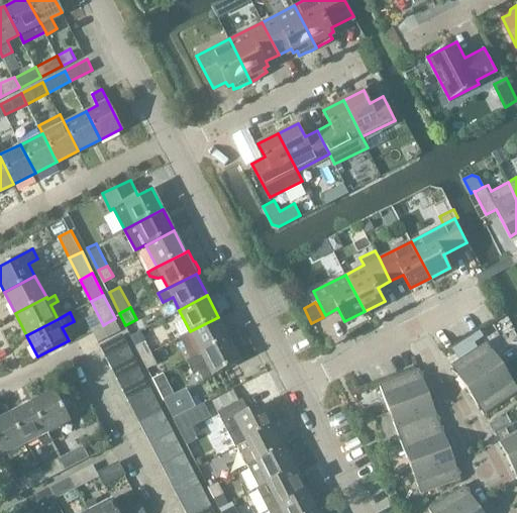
[(190,331),(201,352),(229,338),(218,317),(190,331)]
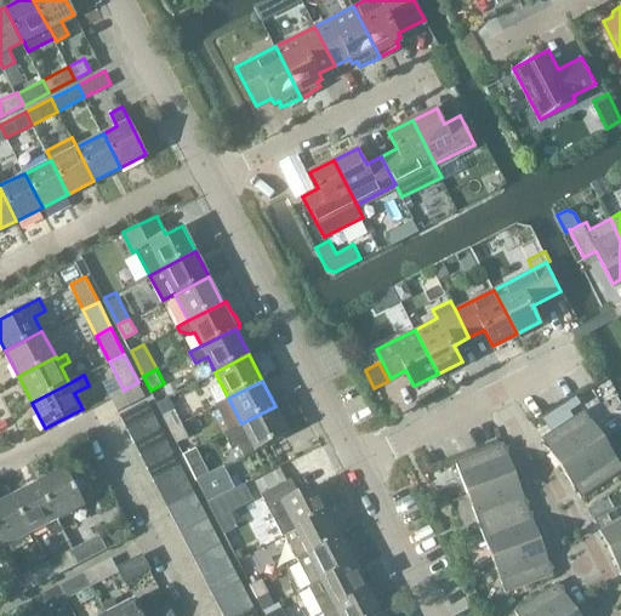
[(124,391),(112,397),(118,409),(146,394),(138,382),(127,388),(124,391)]
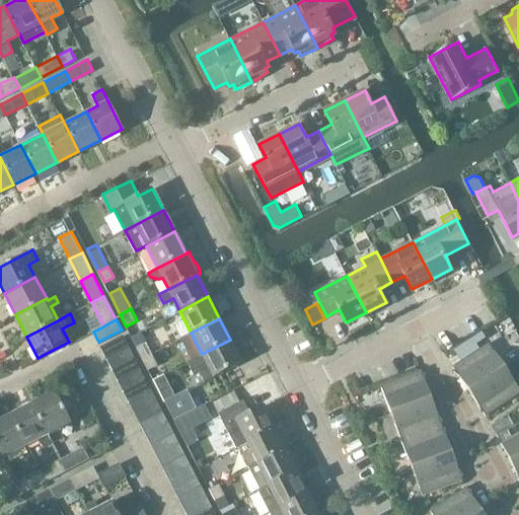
[(122,334),(100,345),(106,355),(128,344),(122,334)]
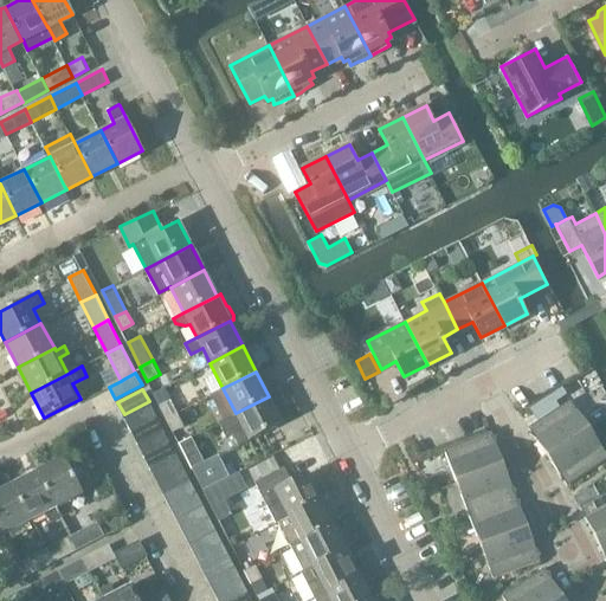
[(555,399),(552,393),(532,406),(539,419),(552,411),(559,405),(555,399)]
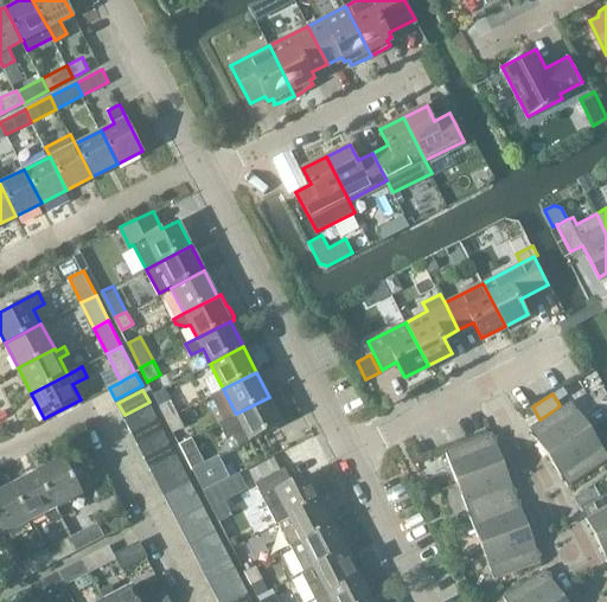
[(160,403),(167,417),(179,411),(172,397),(160,403)]
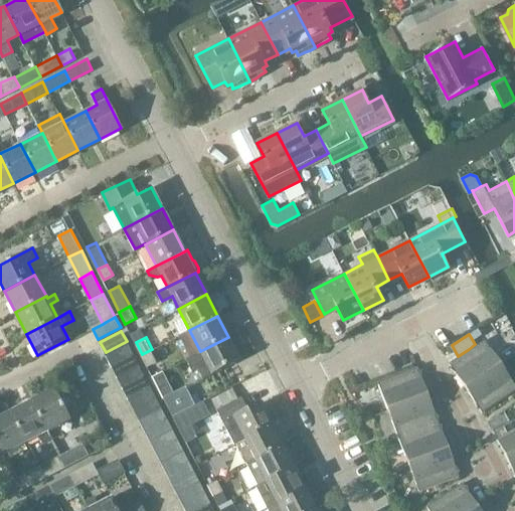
[(200,351),(190,356),(201,378),(211,373),(239,358),(228,337),(200,351)]
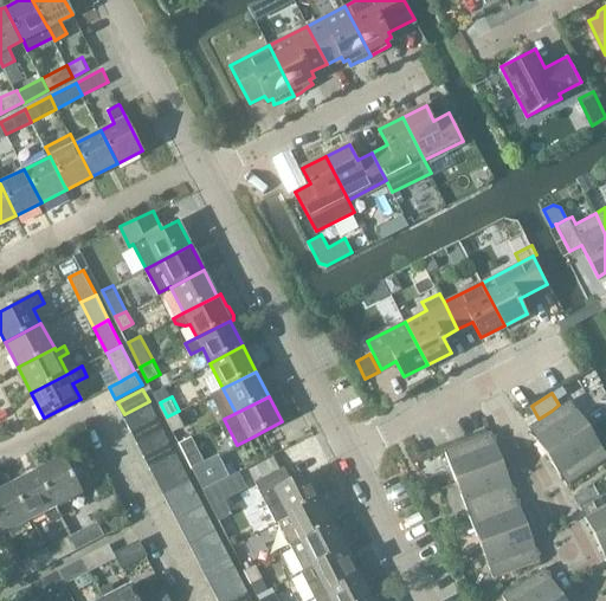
[(535,437),(548,454),(590,427),(571,398),(559,405),(552,411),(528,426),(535,437)]
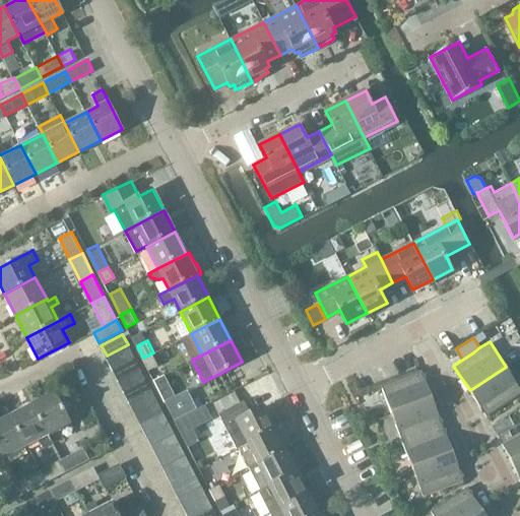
[(107,357),(106,357),(112,368),(134,356),(129,345),(128,345),(107,357)]
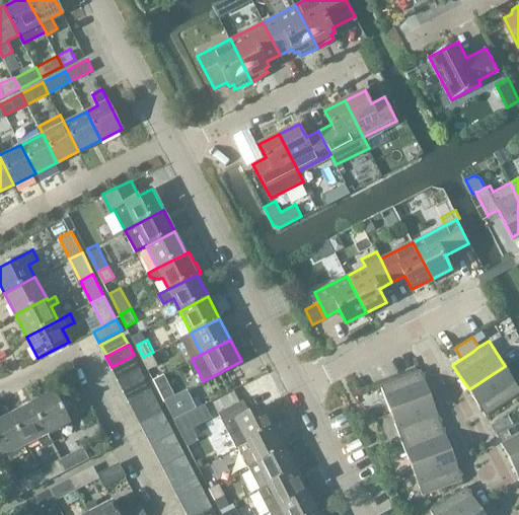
[(148,368),(159,363),(153,352),(143,357),(148,368)]
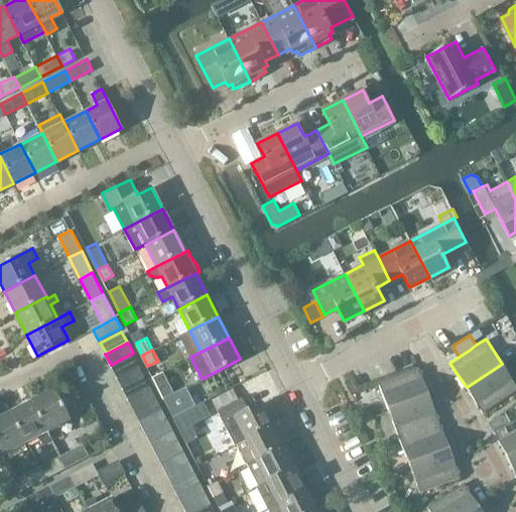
[(133,353),(111,365),(117,376),(139,364),(133,353)]
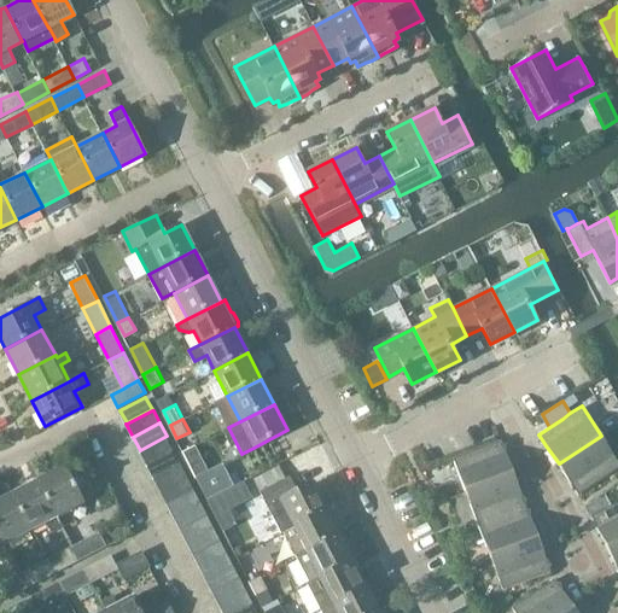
[(167,436),(140,450),(146,462),(173,449),(167,436)]
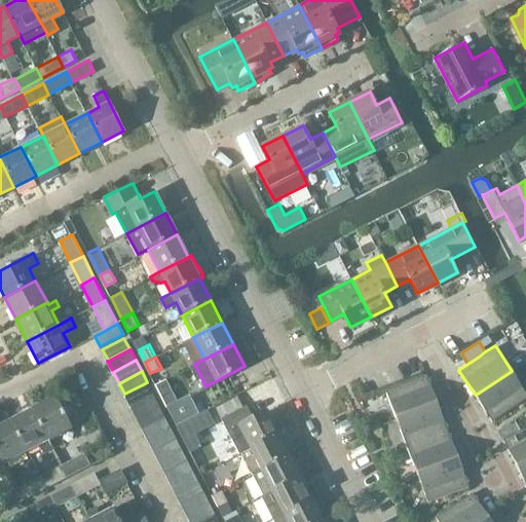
[(525,398),(525,392),(512,371),(476,395),(486,411),(492,420),(525,398)]
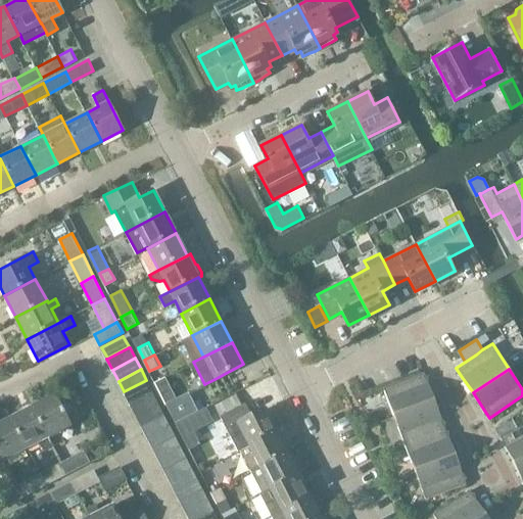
[(428,382),(424,371),(383,387),(394,415),(435,399),(428,382)]
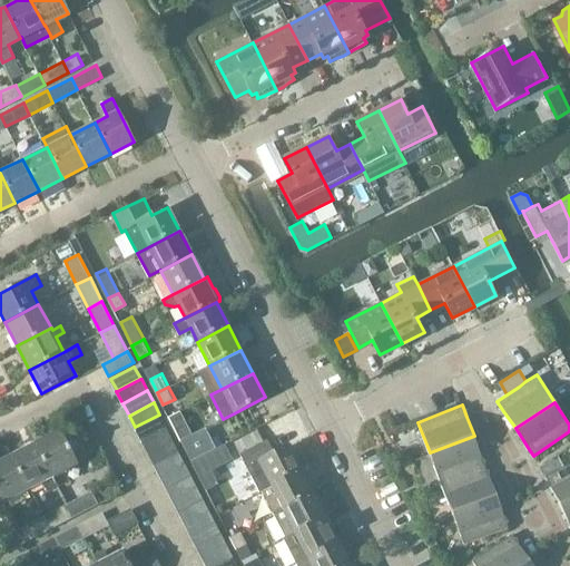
[(159,415),(135,427),(141,439),(143,439),(166,427),(159,415)]
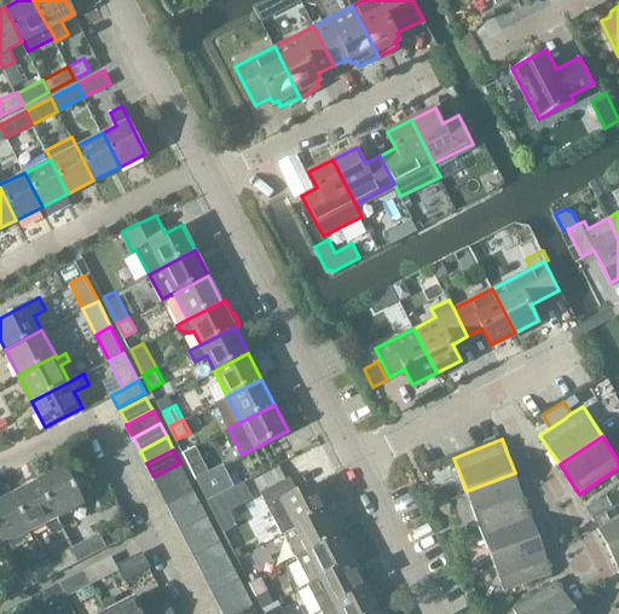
[(155,476),(161,490),(189,475),(181,463),(155,476)]
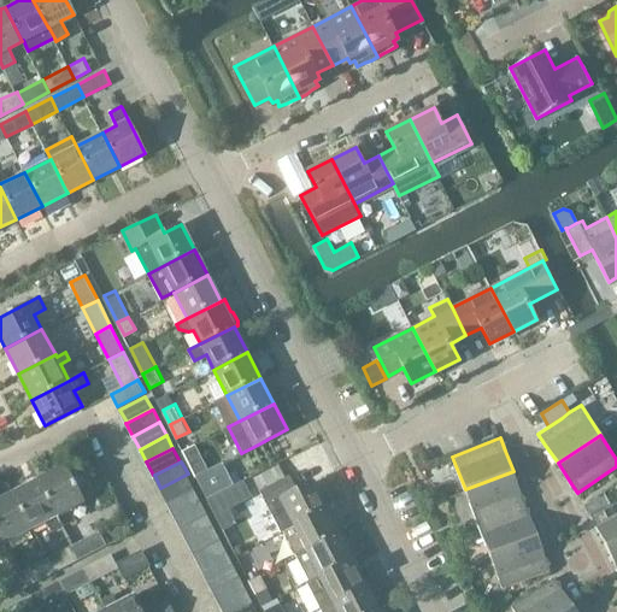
[(222,462),(195,475),(207,496),(234,483),(222,462)]
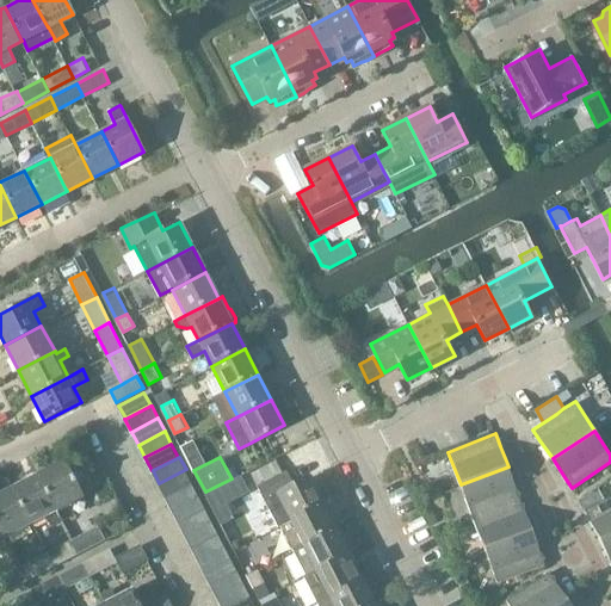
[(59,509),(84,496),(65,461),(39,474),(57,509),(59,509)]
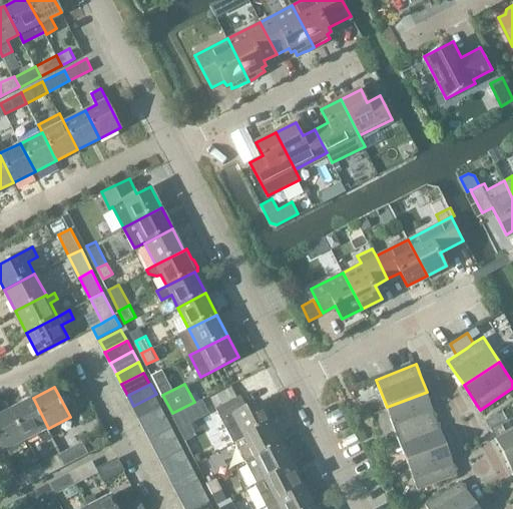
[(427,392),(387,407),(397,434),(437,419),(427,392)]
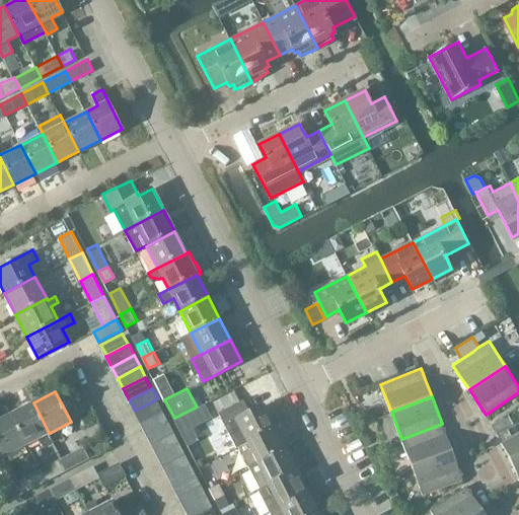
[(135,411),(141,421),(163,410),(158,398),(135,411)]
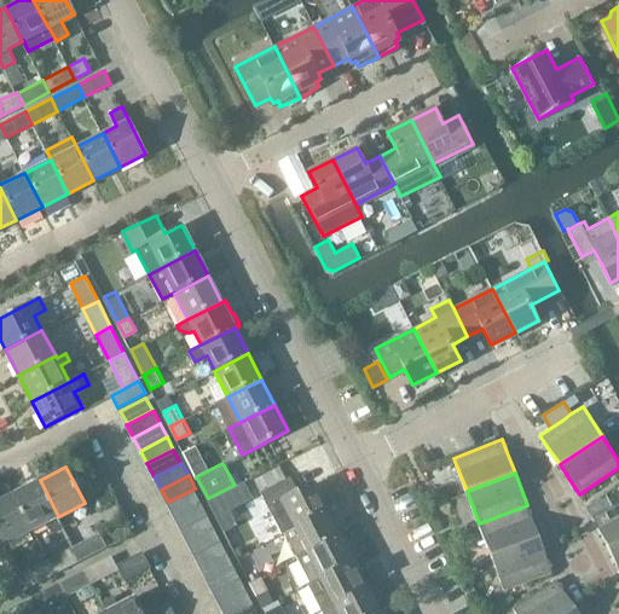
[(290,475),(260,491),(273,519),(282,533),(285,532),(294,527),(329,509),(314,482),(298,491),(290,475)]
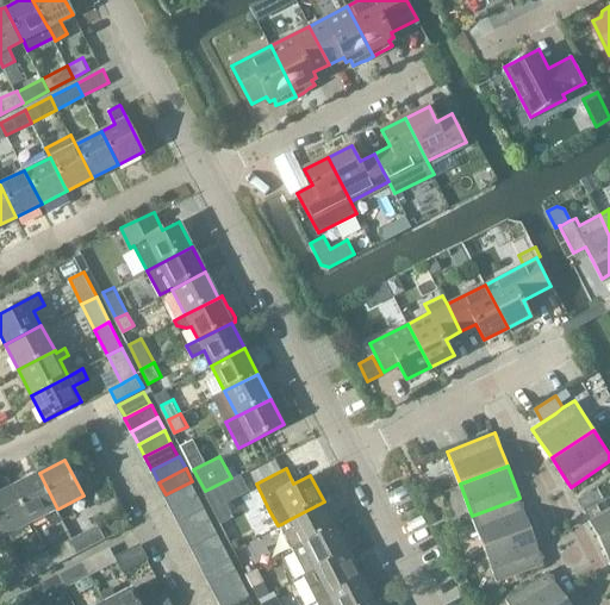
[(13,486),(32,522),(47,515),(51,523),(63,517),(58,509),(57,509),(39,473),(13,486)]
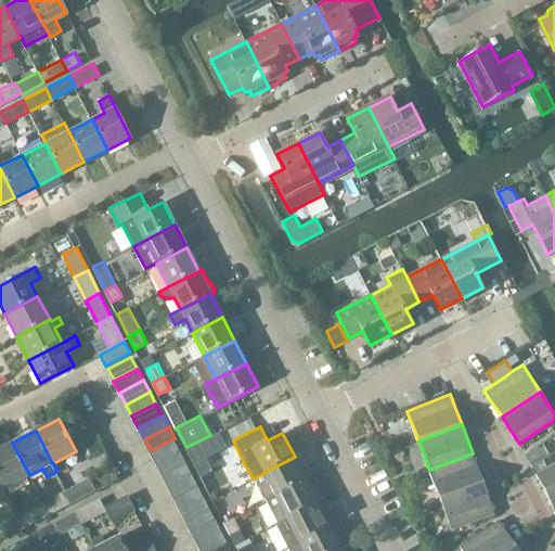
[(224,456),(194,469),(199,481),(240,463),(226,432),(216,436),(224,456)]
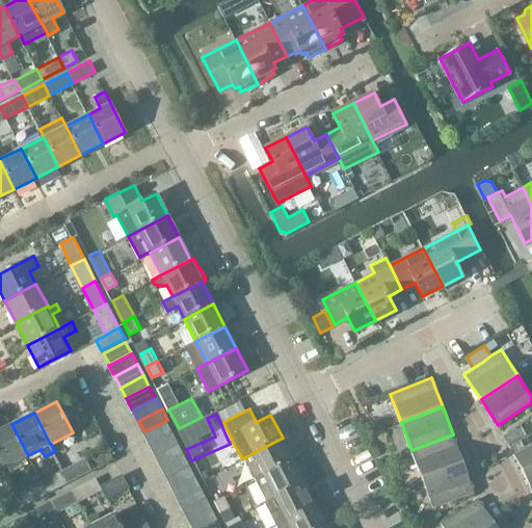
[(144,431),(150,443),(174,431),(167,420),(144,431)]
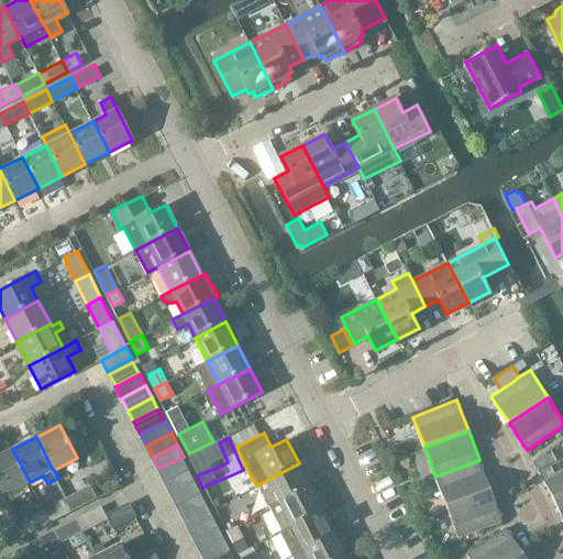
[(12,449),(0,455),(0,482),(7,494),(30,482),(12,449)]
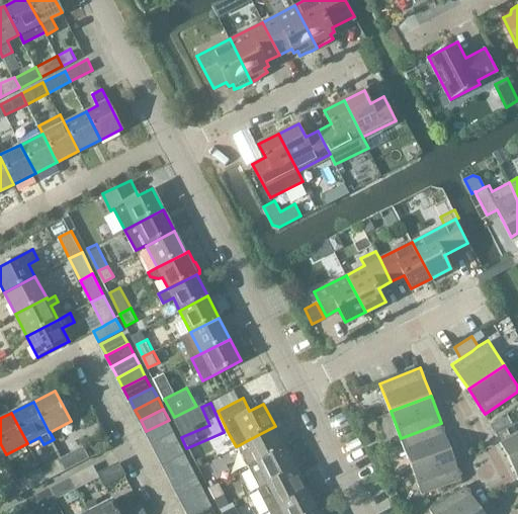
[(509,458),(517,453),(517,419),(496,431),(501,441),(500,441),(509,458)]
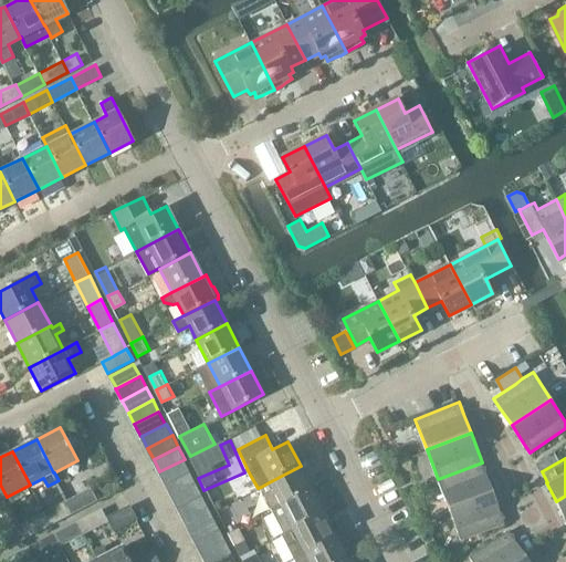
[(159,471),(166,485),(190,472),(185,459),(159,471)]
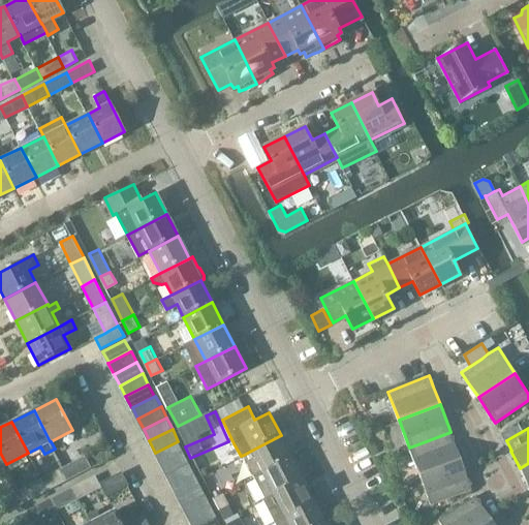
[(450,432),(409,448),(419,475),(461,460),(450,432)]
